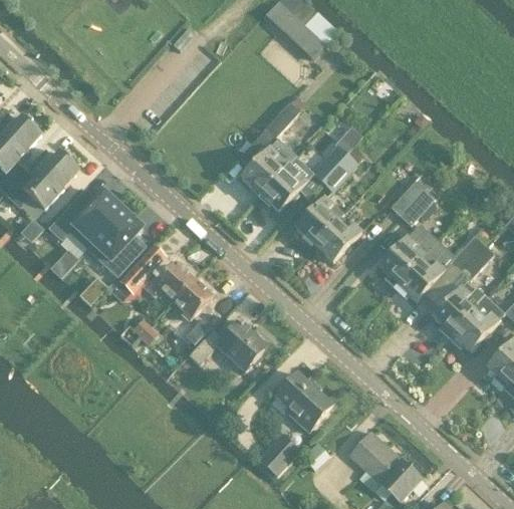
[(279,0),(265,16),(311,58),(312,59),(326,43),(325,42),(306,24),(317,12),(304,0),(279,0)]
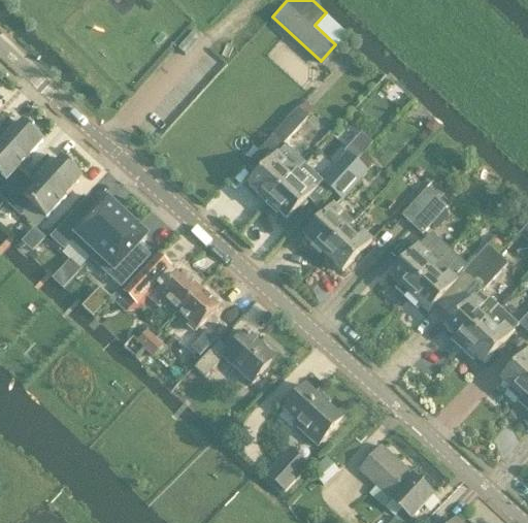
[(298,105),(272,133),(283,141),(284,142),(308,115),(307,113),(298,105)]
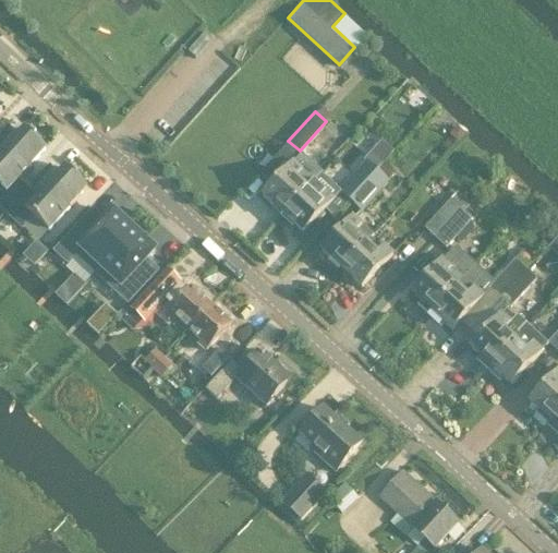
[(24,125),(0,151),(0,205),(2,207),(4,209),(27,185),(31,181),(21,171),(46,145),(24,125)]
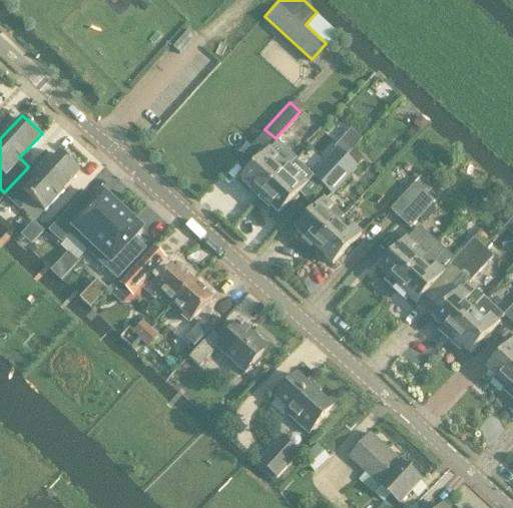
[(239,177),(259,194),(294,155),(276,138),(239,177)]
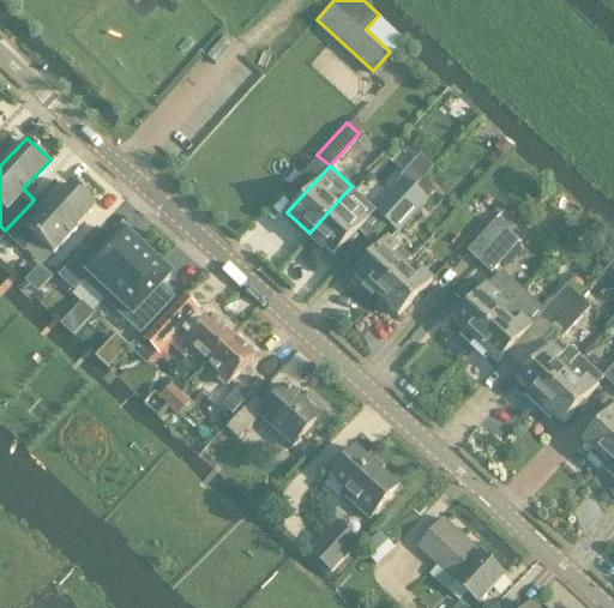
[(372,205),(384,216),(413,185),(402,174),(372,205)]
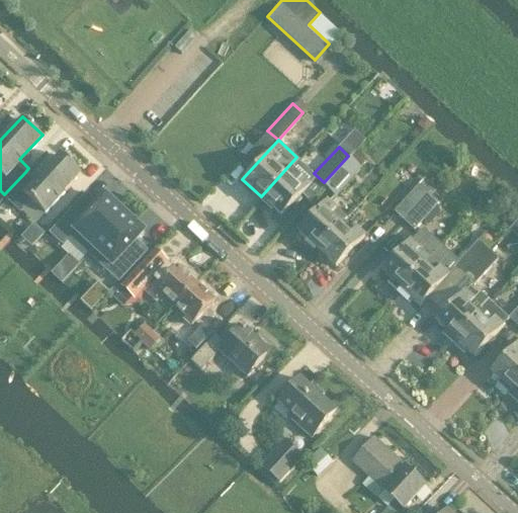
[(25,172),(4,194),(20,209),(31,198),(44,209),(81,171),(61,152),(38,177),(28,168),(25,172)]
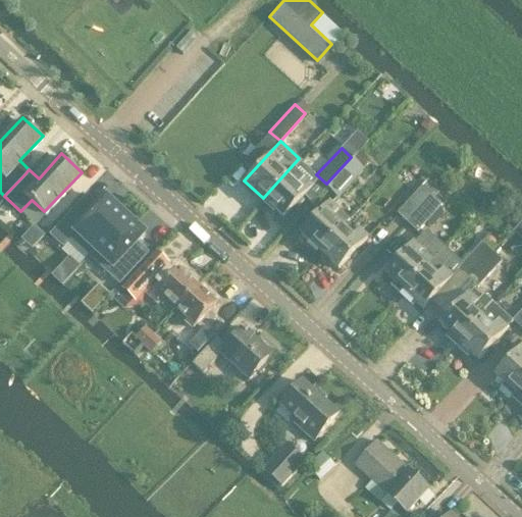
[(351,157),(326,184),(335,193),(338,195),(364,168),(362,167),(361,165),(353,158),(351,157)]
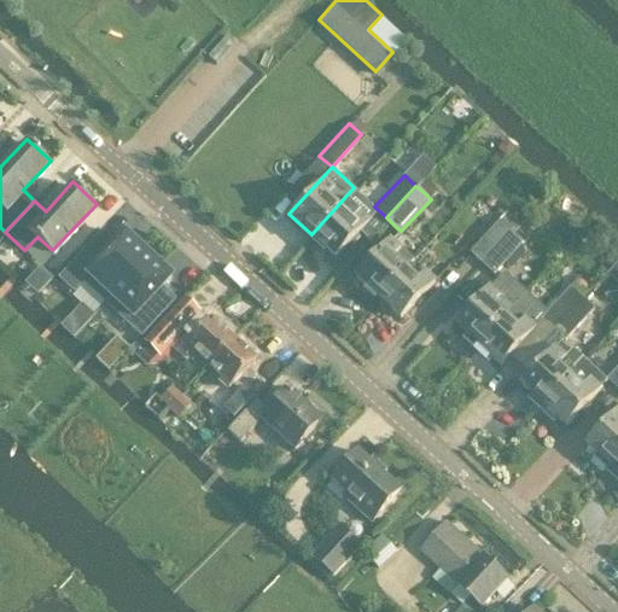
[(354,187),(312,234),(334,255),(359,228),(368,238),(386,217),(374,207),(354,187)]
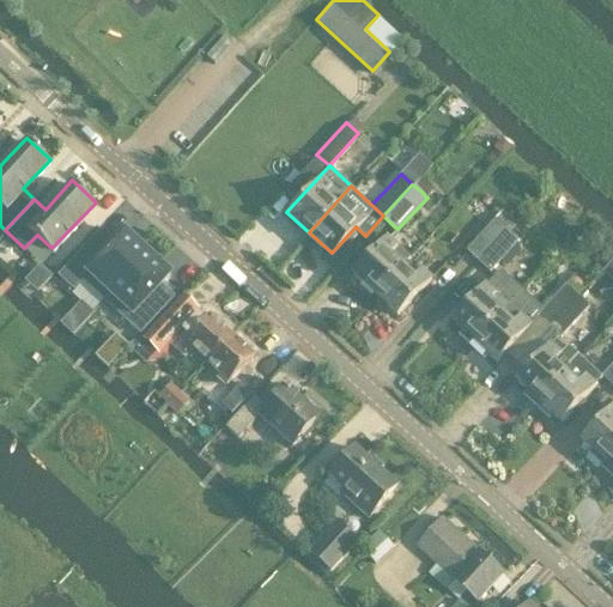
[(466,247),(478,258),(505,226),(495,216),(466,247)]
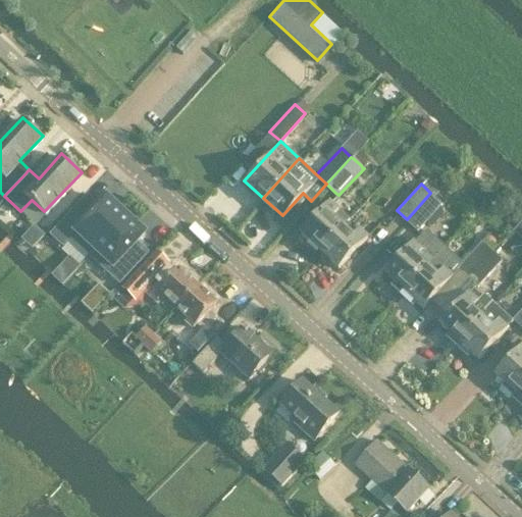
[(430,193),(407,219),(416,228),(440,201),(430,193)]
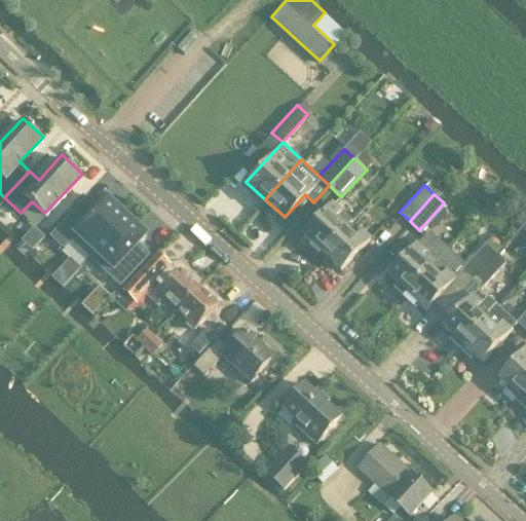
[(87,195),(51,234),(64,246),(71,238),(89,255),(126,215),(107,197),(99,207),(87,195)]
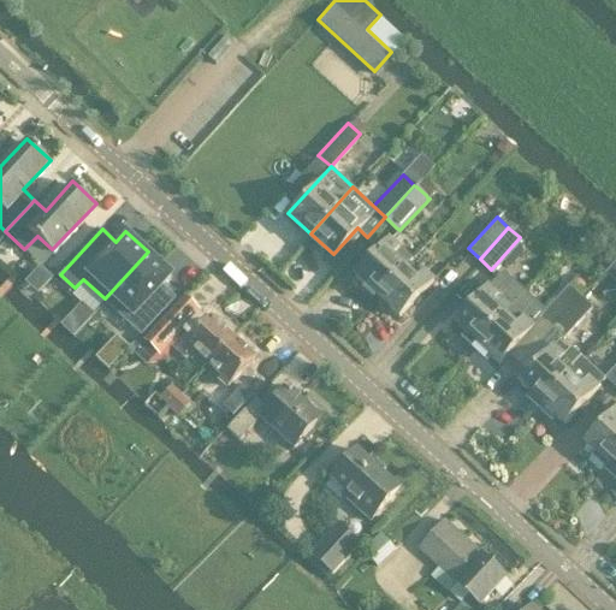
[(354,272),(375,292),(410,254),(398,243),(397,246),(388,236),(354,272)]
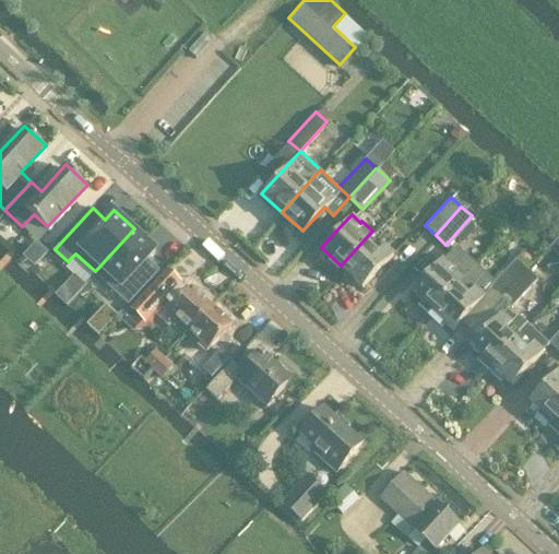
[(134,228),(95,271),(127,302),(157,268),(146,257),(155,248),(134,228)]
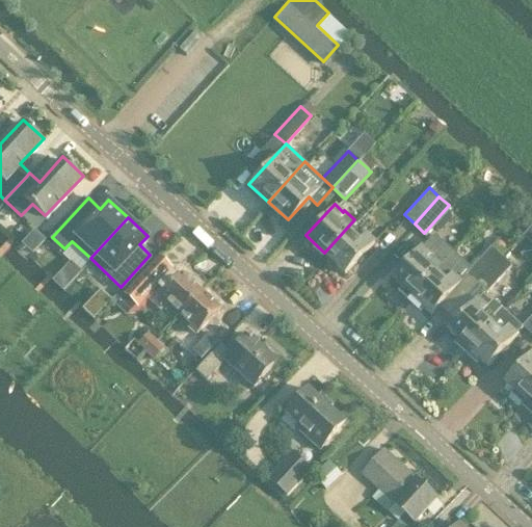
[(354,219),(324,253),(343,270),(372,238),(364,230),(362,232),(353,224),(356,220),(354,219)]
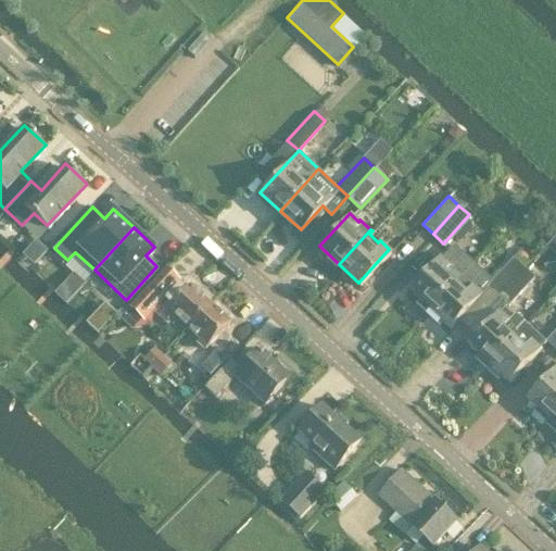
[(414,298),(426,309),(472,259),(454,242),(441,257),(439,255),(408,289),(416,296),(414,298)]
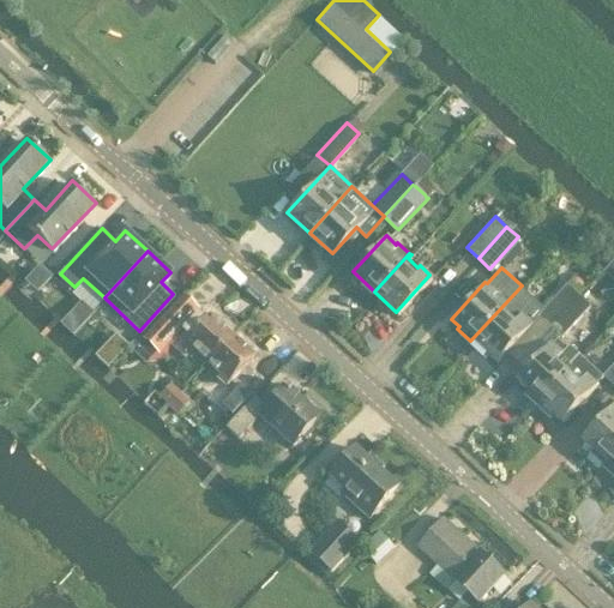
[(522,286),(470,341),(483,353),(487,349),(497,359),(530,323),(539,313),(549,323),(578,292),(566,281),(543,306),(522,286)]
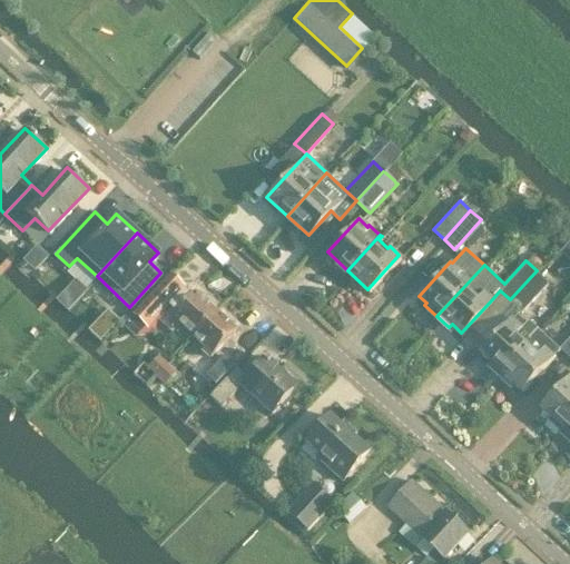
[(537,270),(510,299),(520,309),(547,279),(537,270)]
